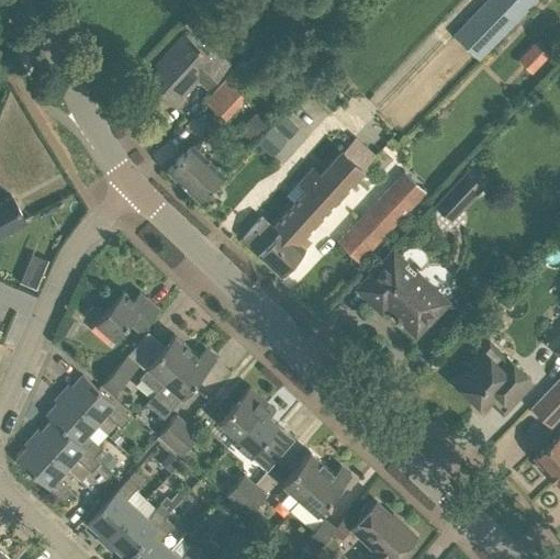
[(490,0),(455,38),(480,63),(538,0),(490,0)]
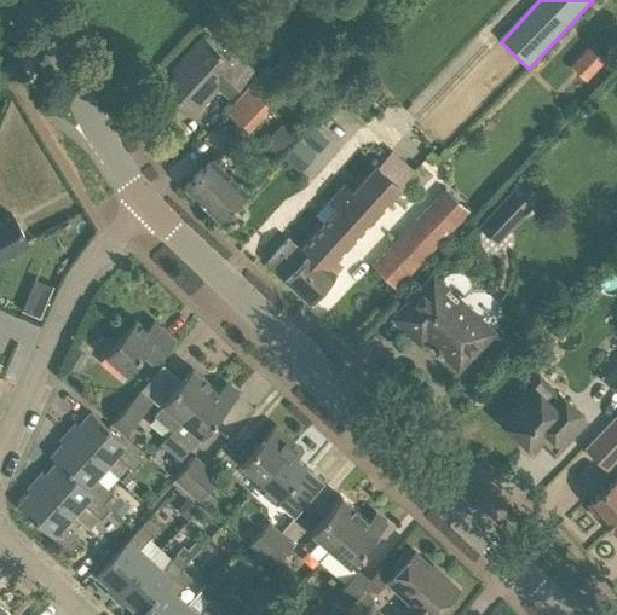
[(254,74),(234,54),(228,61),(205,39),(180,64),(185,69),(165,91),(195,119),(220,92),(229,100),(254,74)]
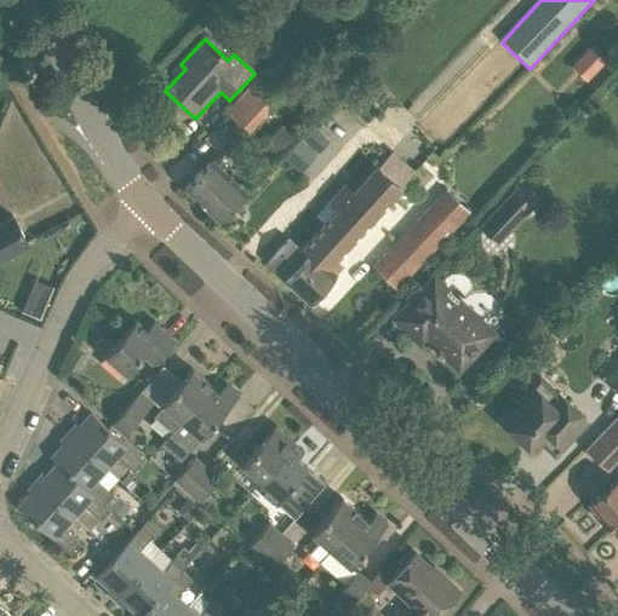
[(596,46),(582,61),(598,75),(611,62),(596,46)]
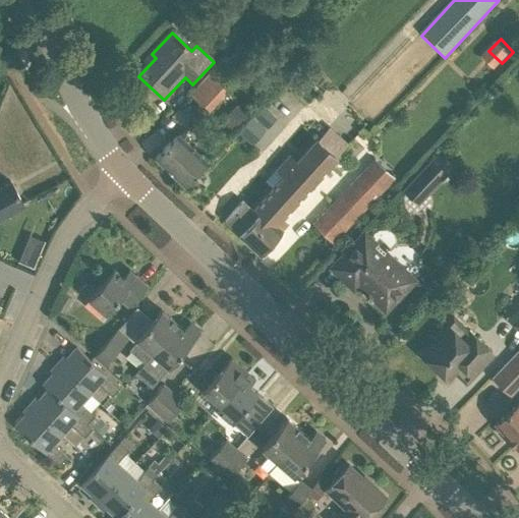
[(228,64),(225,61),(191,98),(207,112),(240,75),(238,73),(228,64)]
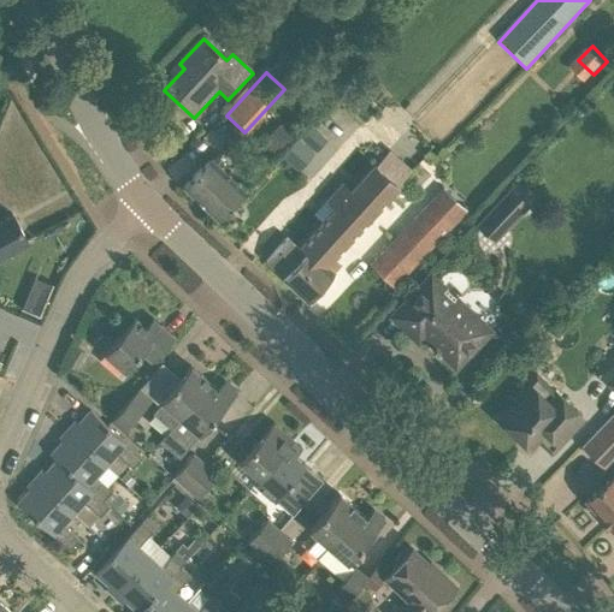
[(283,156),(299,140),(284,125),(267,142),(283,156)]
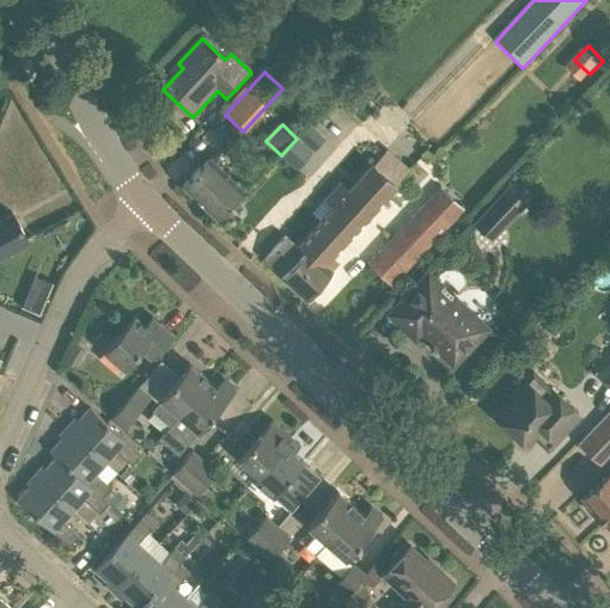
[(299,139),(313,151),(324,139),(311,126),(299,139)]
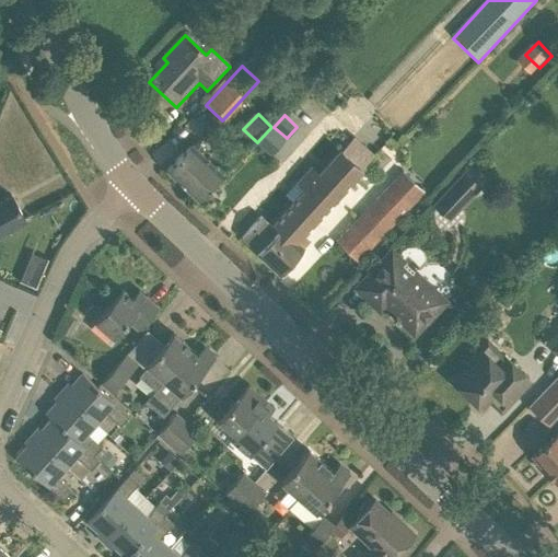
[(257,143),(274,159),(289,143),(272,128),(257,143)]
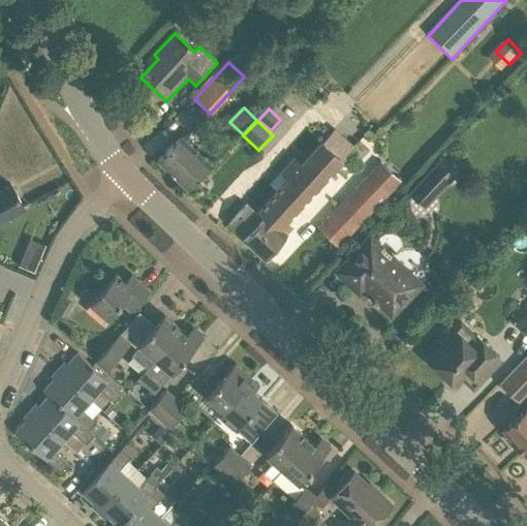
[(212,166),(182,138),(159,162),(189,190),(212,166)]
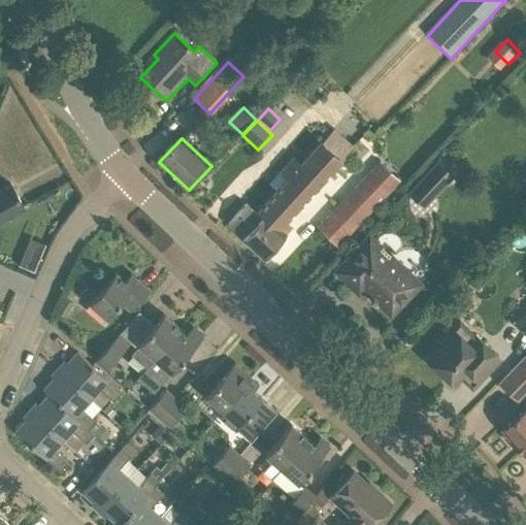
[(342,163),(322,144),(302,166),(295,161),(283,174),(289,181),(278,192),(299,210),(342,163)]
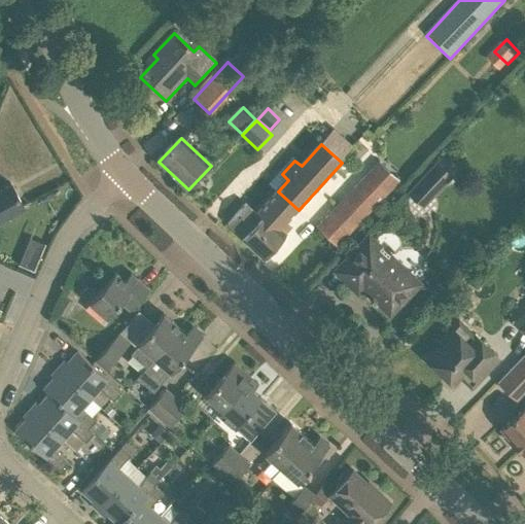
[(455,179),(439,164),(409,196),(424,211),(455,179)]
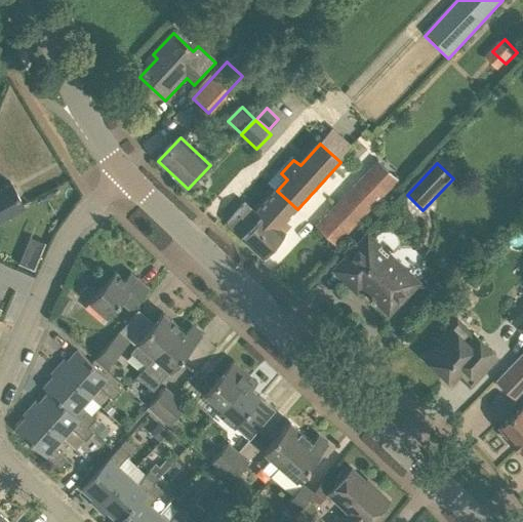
[(372,169),(354,190),(374,209),(393,189),(372,169)]
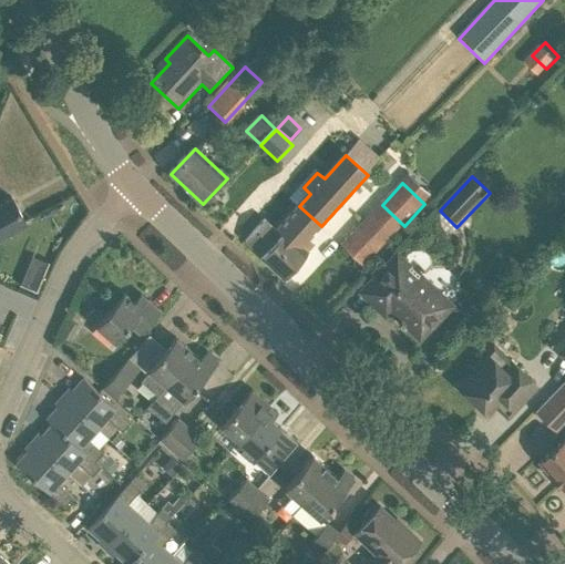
[(13,198),(0,205),(0,239),(27,225),(13,198)]
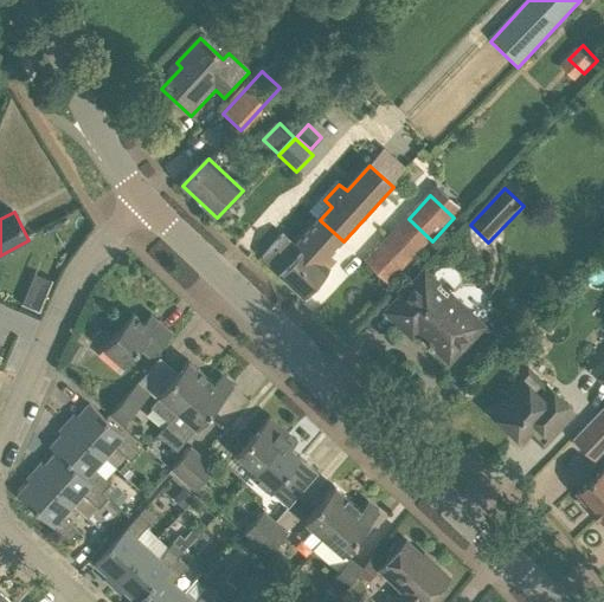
[(295,247),(284,238),(263,260),(304,298),(331,271),(323,264),(344,241),(320,220),(295,247)]
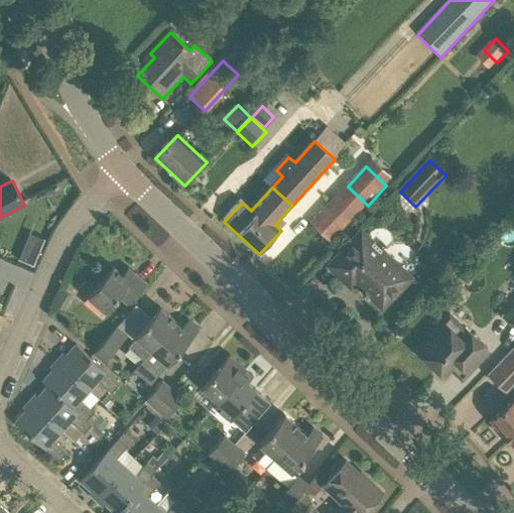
[(332,243),(343,232),(323,213),(312,225),(332,243)]
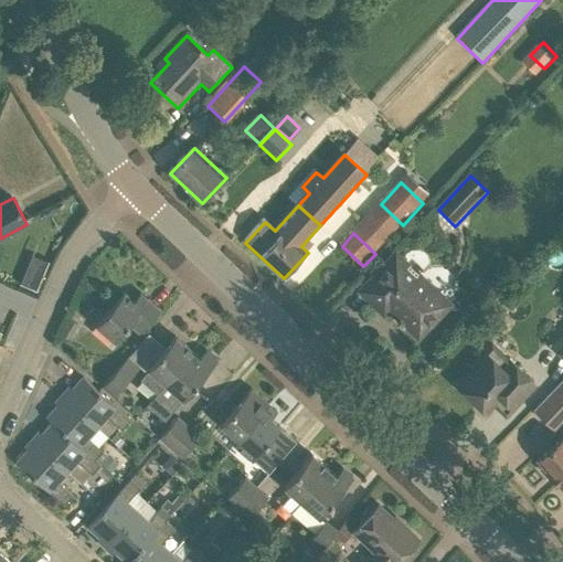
[(396,253),(360,293),(370,303),(380,313),(385,307),(400,321),(399,322),(403,328),(405,326),(420,340),(453,306),(396,253)]
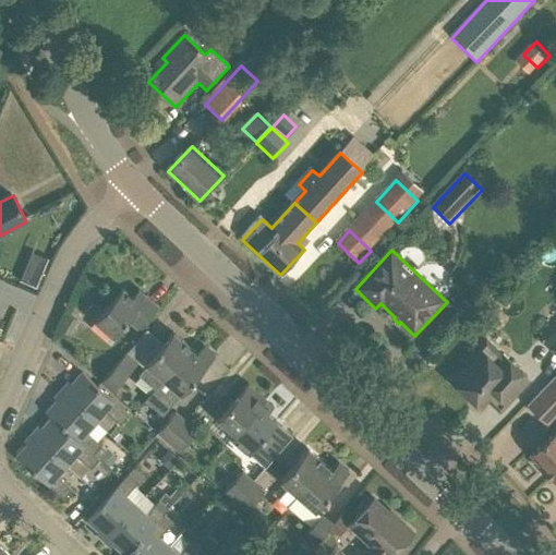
[(23,282),(40,288),(49,260),(32,254),(23,282)]
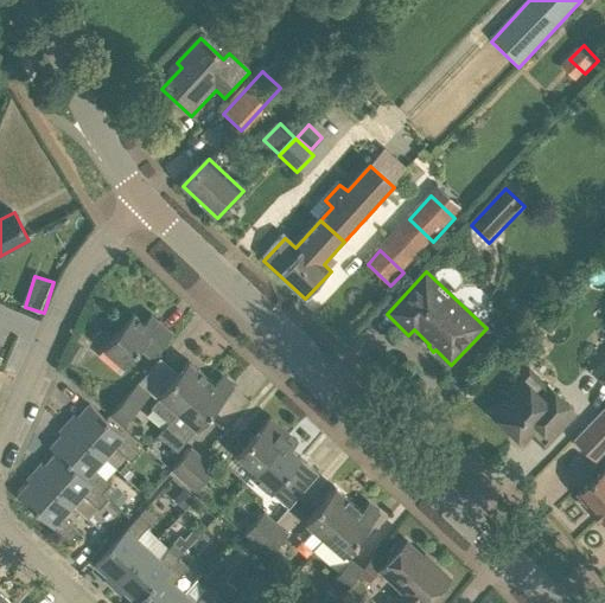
[(150,321),(146,326),(134,316),(104,351),(126,369),(140,351),(152,360),(173,335),(160,325),(157,328),(150,321)]
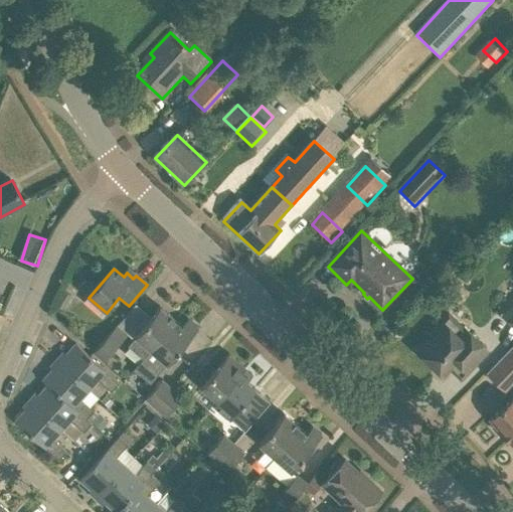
[(66,293),(57,308),(64,312),(73,297),(66,293)]
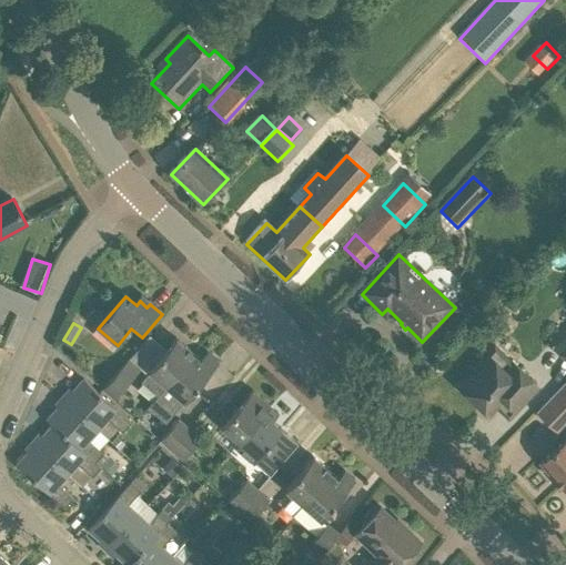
[(195,356),(178,341),(171,349),(142,385),(159,399),(159,400),(195,356)]
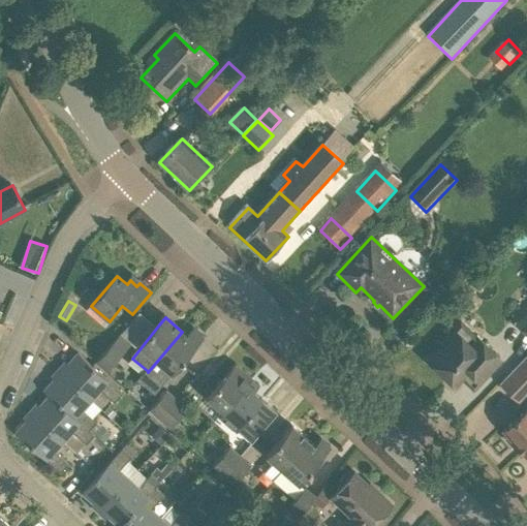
[(476,338),(476,339),(462,327),(441,348),(443,350),(431,364),(447,379),(454,373),(461,380),(463,378),(475,390),(501,362),(476,338)]
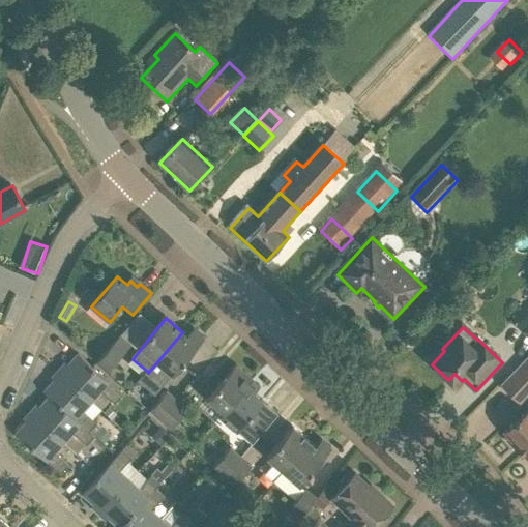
[(148,373),(148,372),(139,382),(155,397),(173,377),(199,347),(182,332),(148,373)]
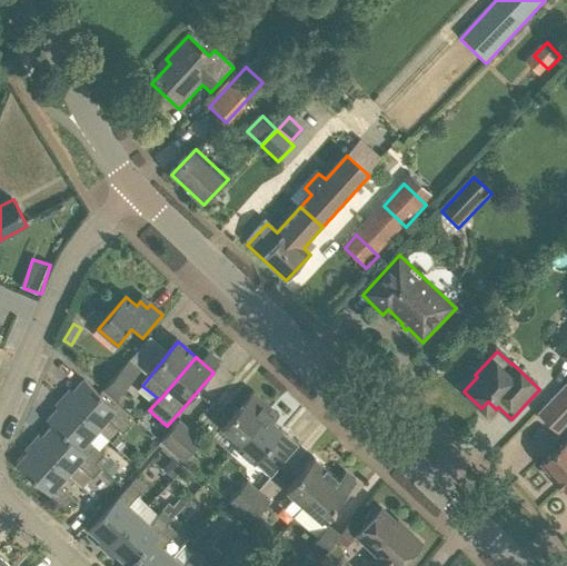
[(142,371),(131,361),(103,393),(115,403),(142,371)]
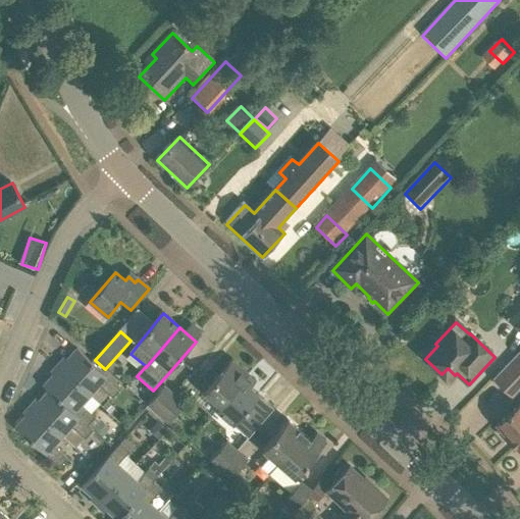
[(61,369),(92,397),(100,387),(113,399),(121,391),(79,351),(61,369)]
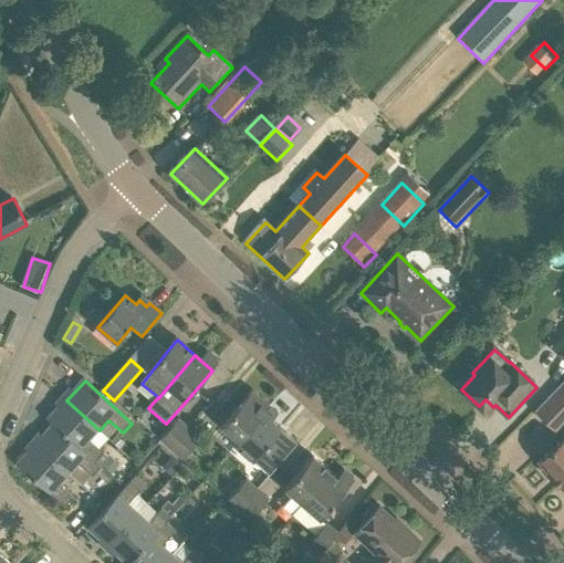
[(563,383),(538,413),(557,430),(563,424),(563,383)]
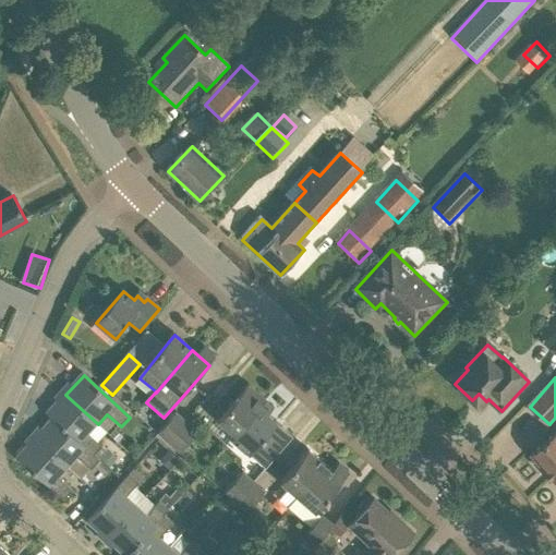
[(250,387),(219,422),(237,436),(238,437),(264,406),(267,402),(250,387)]
